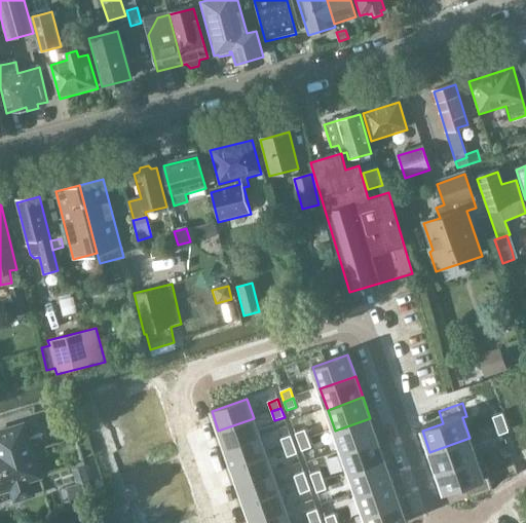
[(502,415),(492,418),(495,427),(505,424),(502,415)]
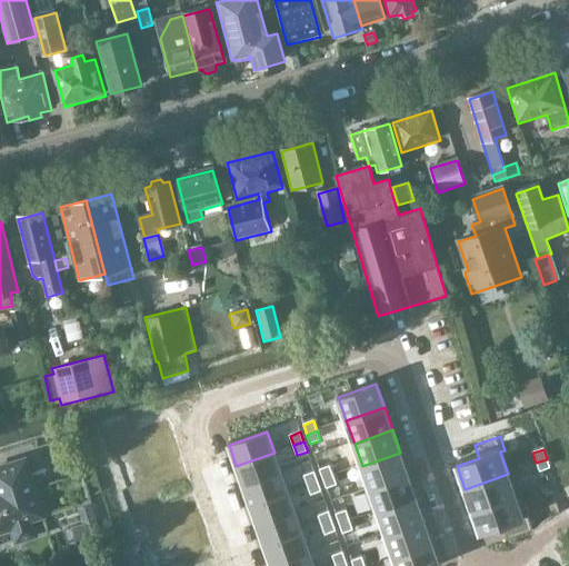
[(275,453),(236,466),(243,486),(281,473),(275,453)]
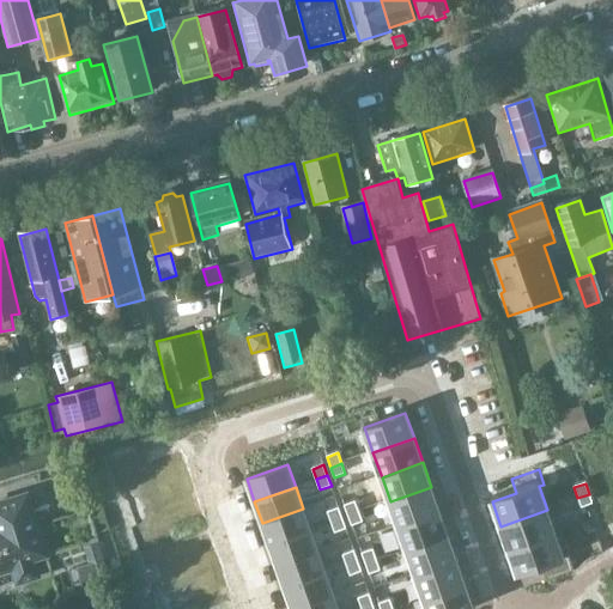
[(431,487),(390,501),(399,527),(439,512),(431,487)]
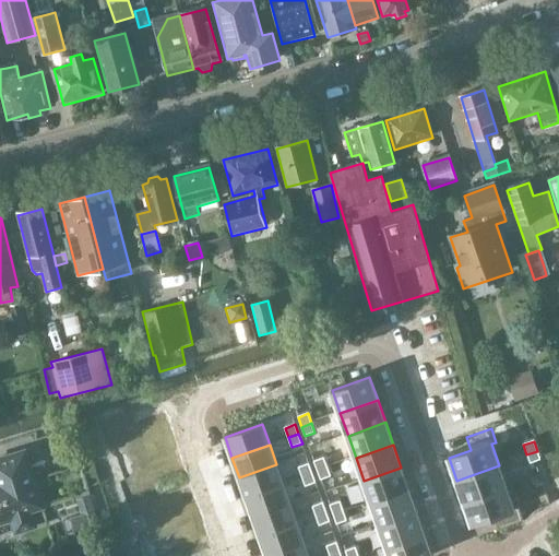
[(537,452),(527,456),(531,465),(540,462),(537,452)]
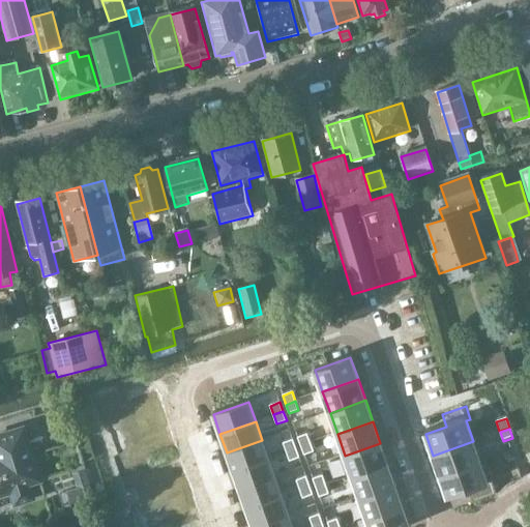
[(36,502),(31,485),(39,481),(24,430),(0,436),(0,497),(9,495),(13,508),(36,502)]
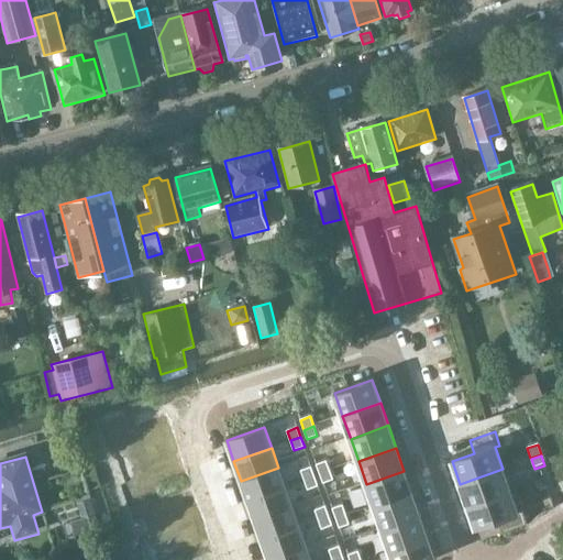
[(327,462),(316,465),(319,475),(330,471),(327,462)]
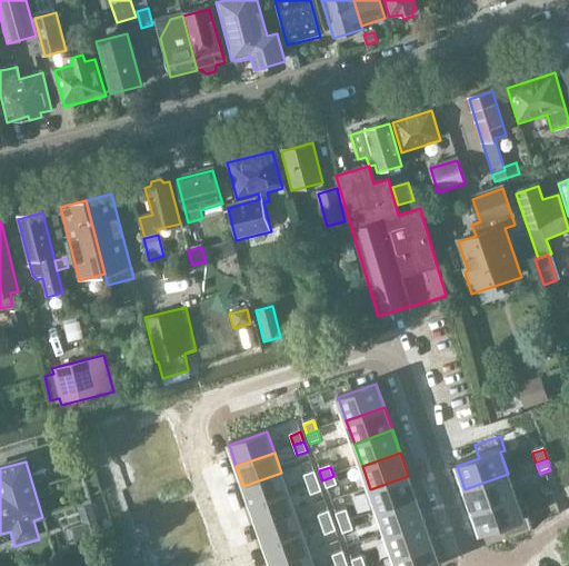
[(281,473),(243,486),(250,506),(288,493),(281,473)]
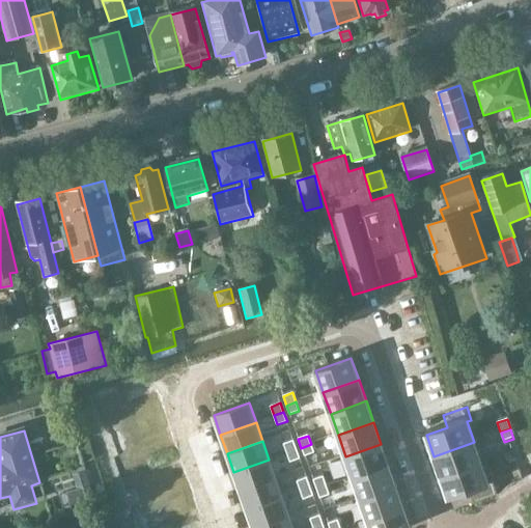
[(294,441),(284,444),(287,453),(297,449),(294,441)]
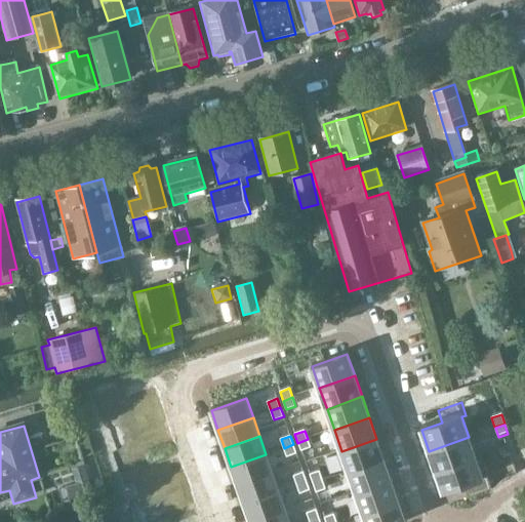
[(469,437),(429,451),(437,472),(476,458),(469,437)]
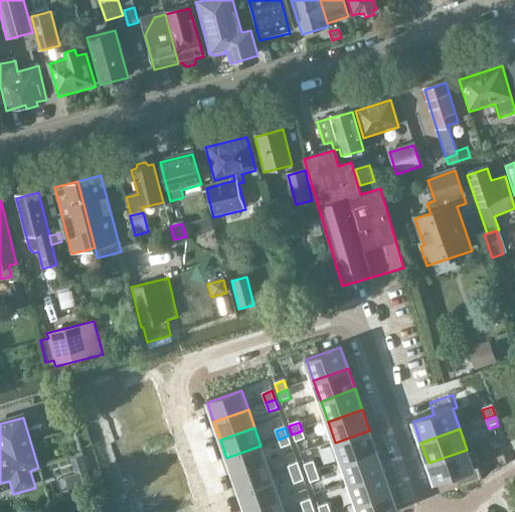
[(302,431),(292,435),(295,444),(305,440),(302,431)]
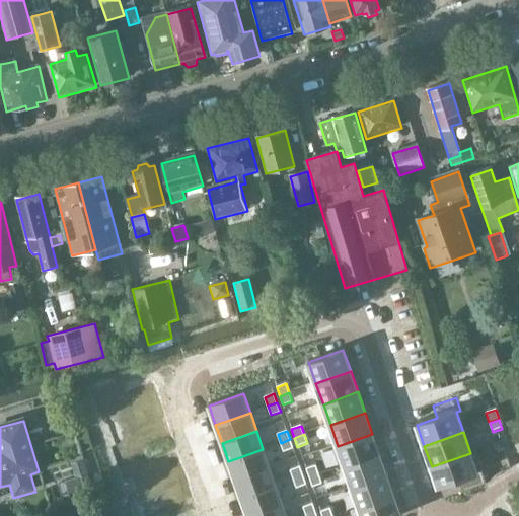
[(372,434),(338,446),(345,466),(380,454),(372,434)]
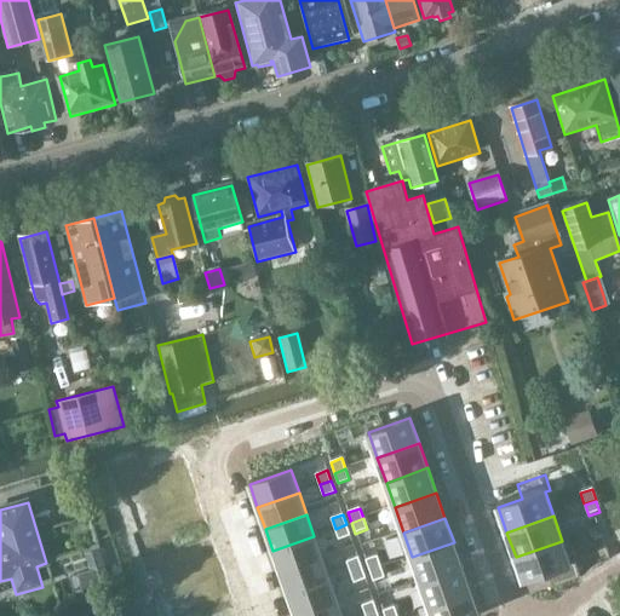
[(346,524),(336,529),(339,540),(350,535),(346,524)]
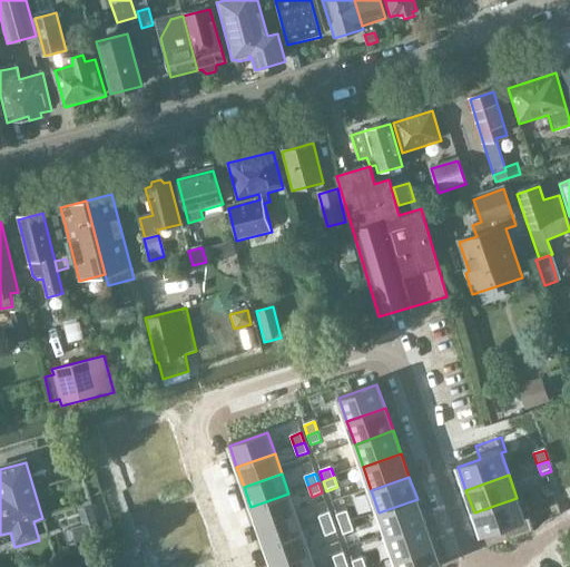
[(288,494),(251,507),(257,527),(296,514),(288,494)]
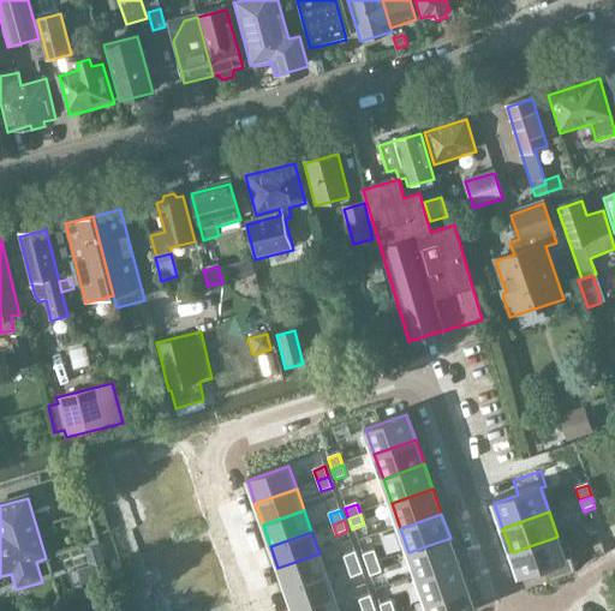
[(557,537),(512,552),(520,579),(544,570),(549,583),(577,574),(571,558),(566,561),(557,537)]
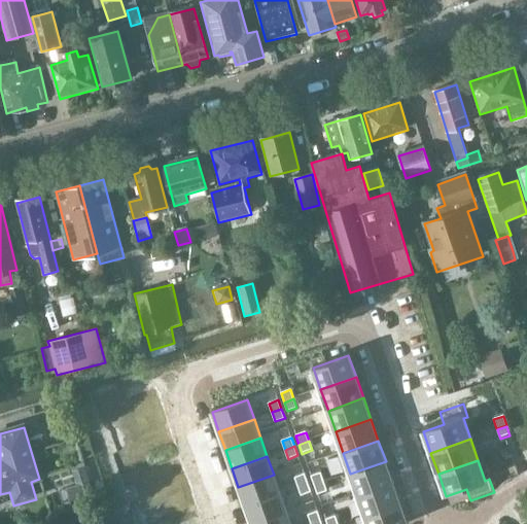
[(386,461),(350,474),(358,495),(393,483),(386,461)]
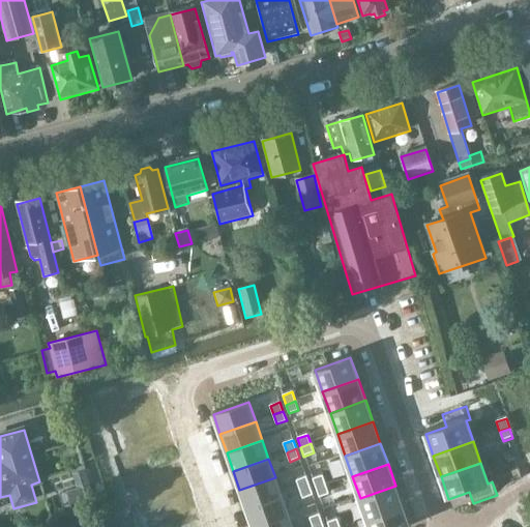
[(78,473),(74,475),(79,488),(90,485),(84,467),(76,470),(78,473)]
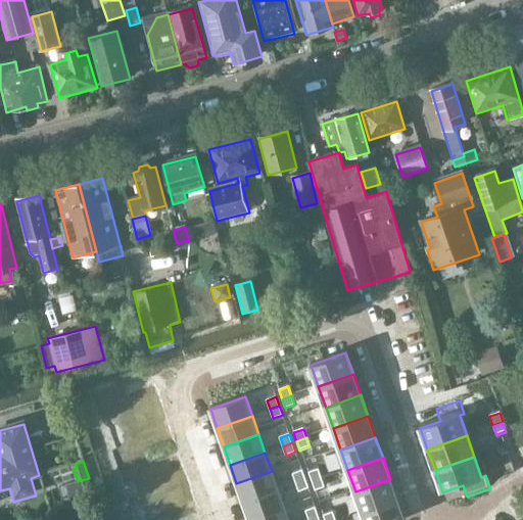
[(272,471),(236,483),(243,502),(278,489),(272,471)]
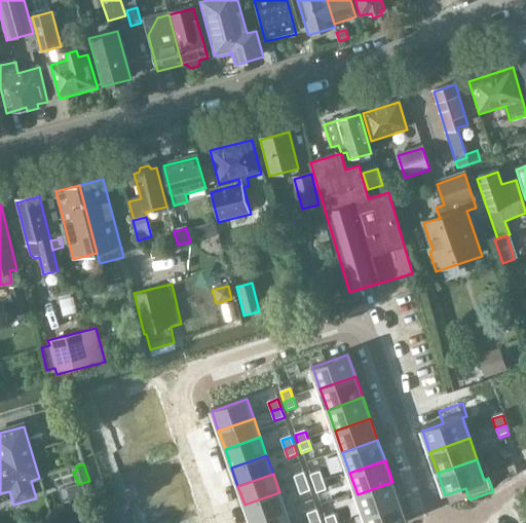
[(304,474),(294,477),(298,486),(307,483),(304,474)]
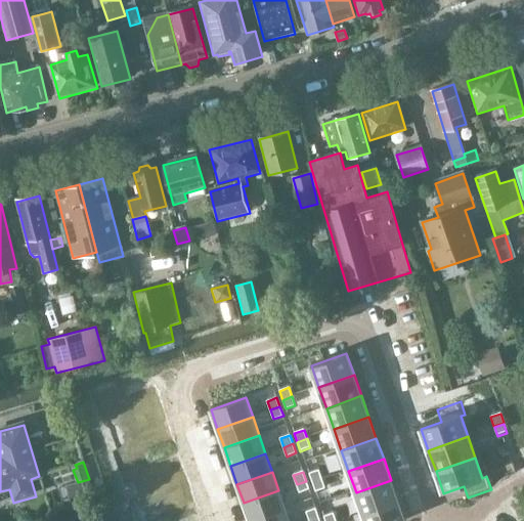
[(318,472),(309,475),(312,484),(321,481),(318,472)]
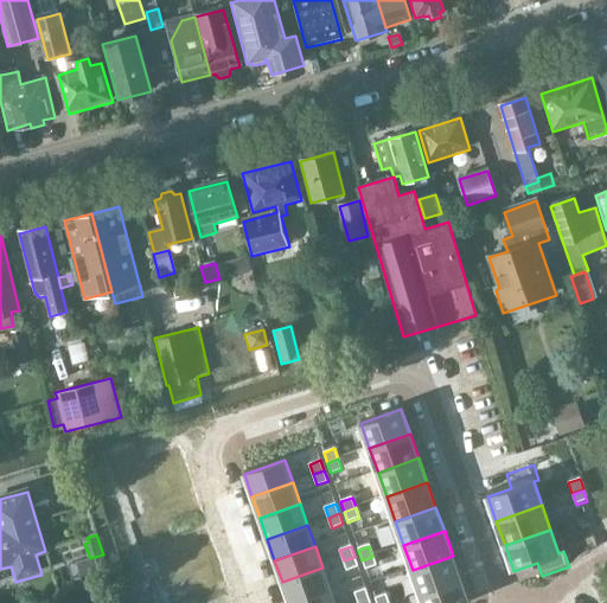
[(453,556),(413,570),(421,594),(461,579),(453,556)]
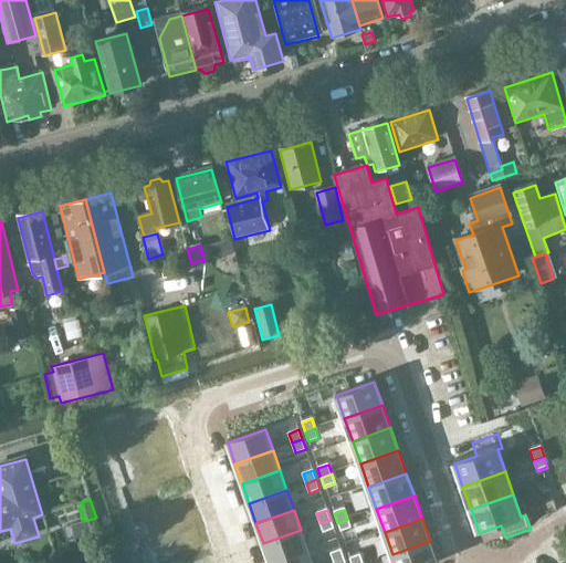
[(331,520),(321,523),(324,533),(334,529),(331,520)]
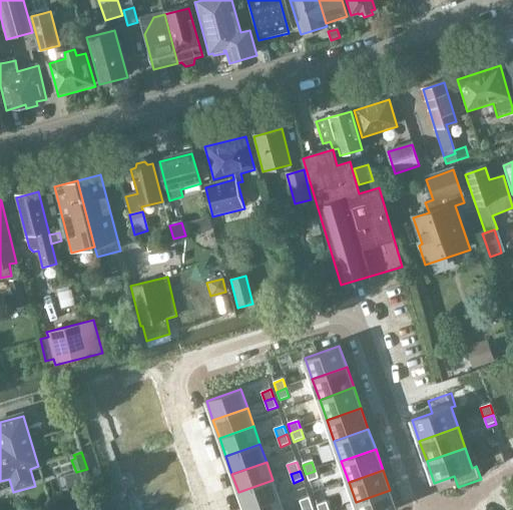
[(315,471),(306,474),(309,483),(318,479),(315,471)]
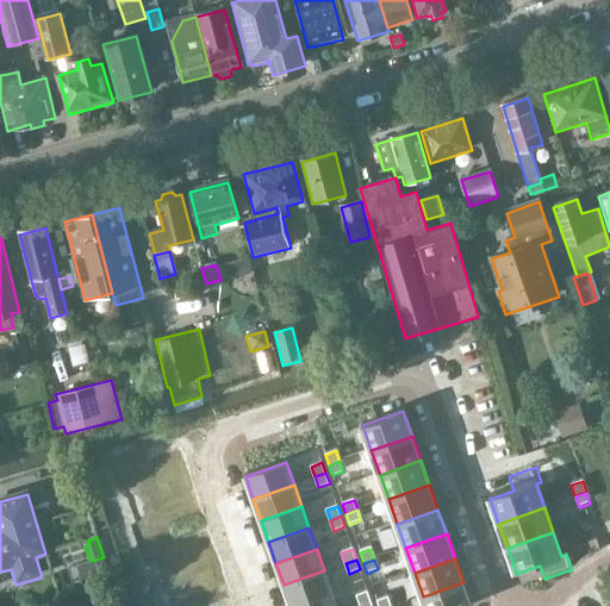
[(324,570),(284,585),(291,605),(294,605),(331,592),(324,570)]
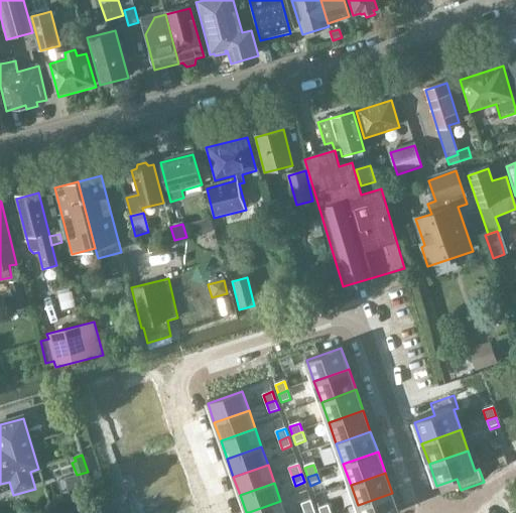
[(392,493),(358,505),(360,512),(399,512),(392,493)]
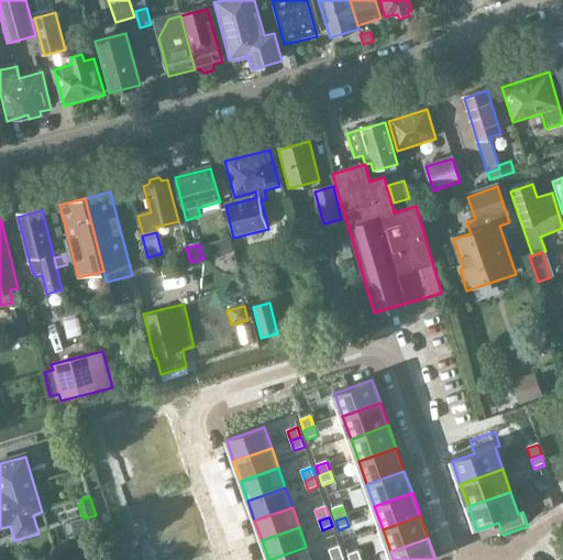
[(310,559),(306,547),(272,559),(310,559)]
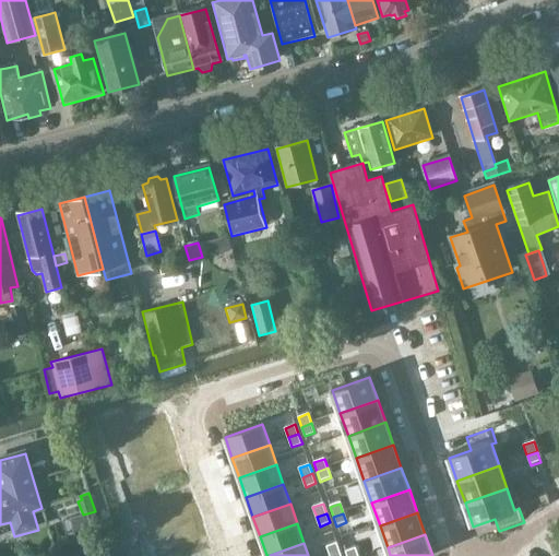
[(337,543),(326,546),(330,555),(333,555),(341,553),(337,543)]
